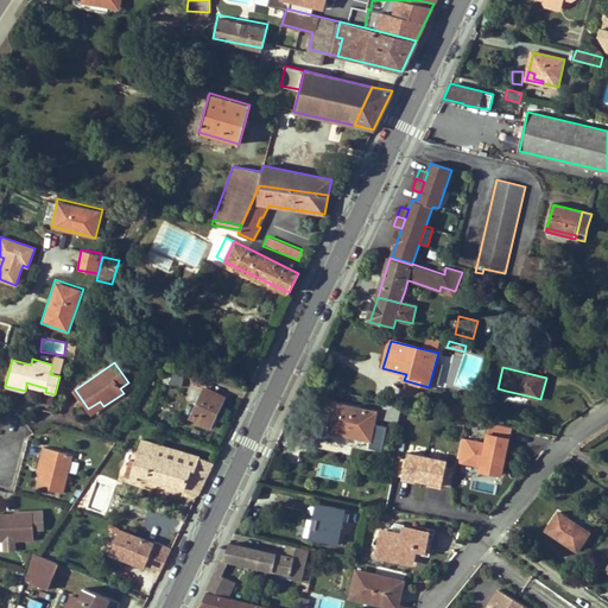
[(182,387),(184,377),(165,372),(163,382),(182,387)]
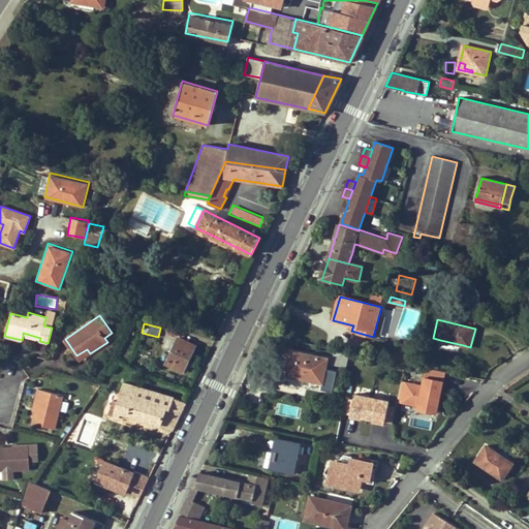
[(195,346),(178,338),(165,364),(183,372),(195,346)]
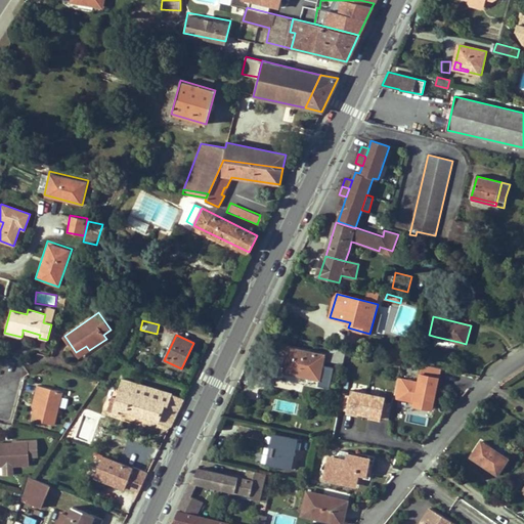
[(79,357),(89,350),(86,346),(76,352),(79,357)]
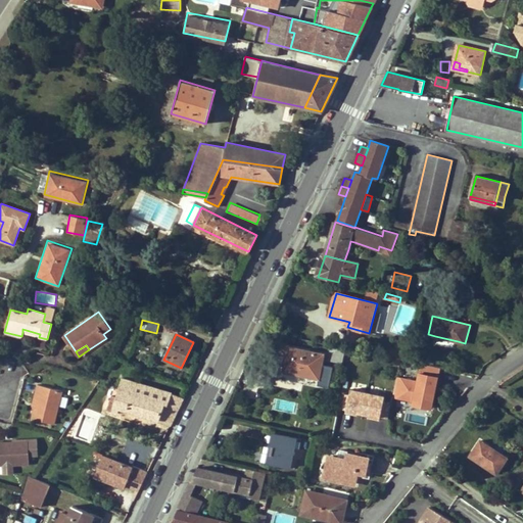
[(319,378),(324,354),(289,347),(284,371),(319,378)]
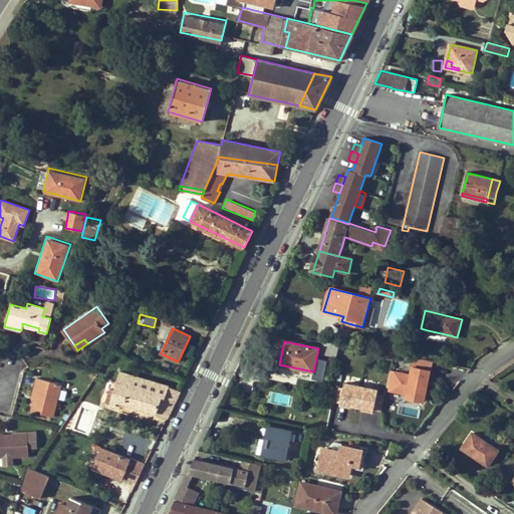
[(336,357),(339,344),(325,341),(322,353),(336,357)]
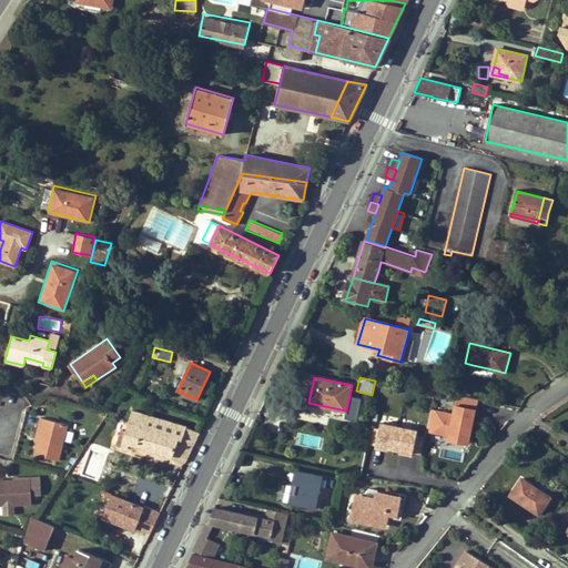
[(455,394),(453,409),(429,406),(426,433),(472,439),(477,396),(455,394)]
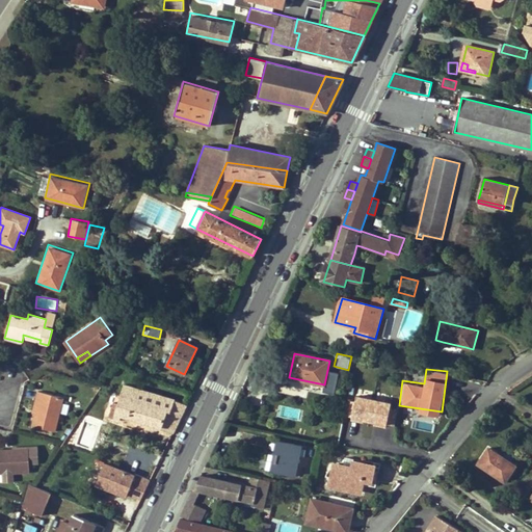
[(173,433),(186,405),(175,400),(125,384),(118,404),(113,403),(109,417),(121,421),(122,415),(161,426),(160,430),(173,433)]
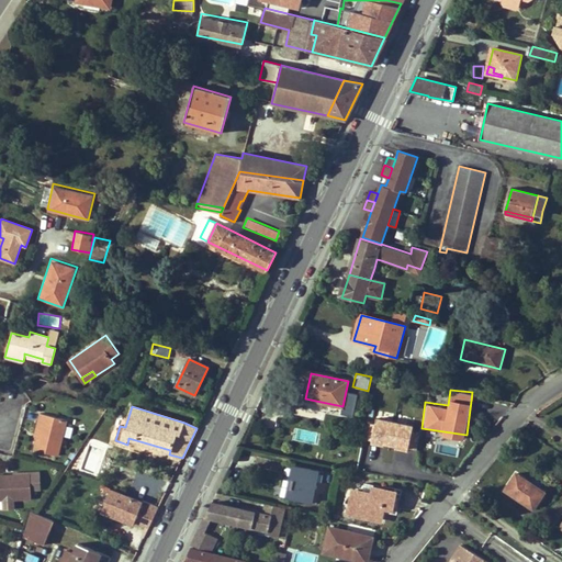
[(37,424),(41,424),(37,438),(34,450),(53,454),(57,457),(67,420),(40,414),(37,424)]
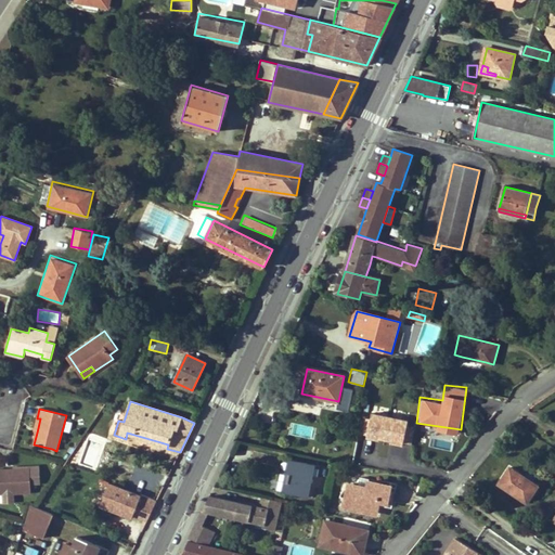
[(284,459),(276,490),(286,491),(309,497),(315,465),(284,459)]
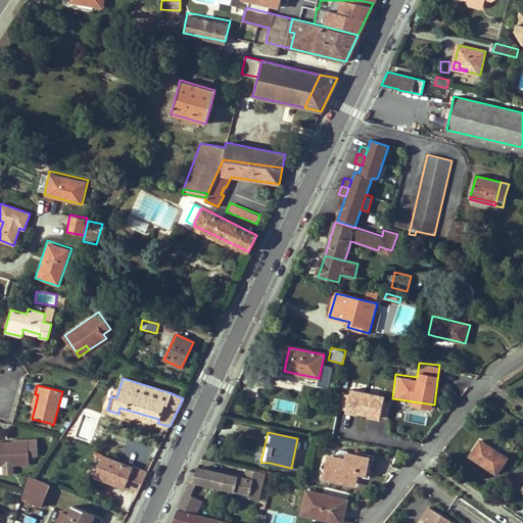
[(496,475),(508,458),(481,440),(471,456),(487,466),(485,468),(496,475)]
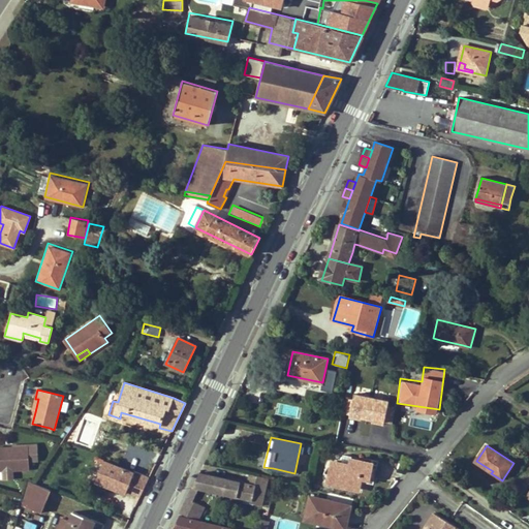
[(0,470),(29,470),(29,446),(0,447),(0,470)]
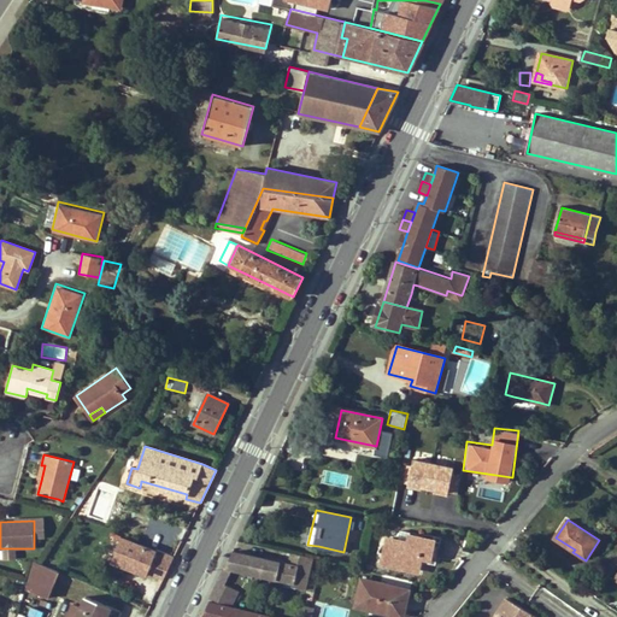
[(387,540),(382,563),(418,571),(422,557),(432,558),(435,540),(410,535),(400,534),(399,542),(387,540)]
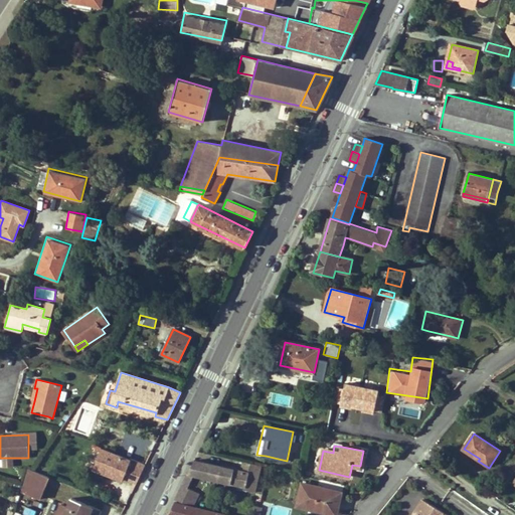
[(129,467),(131,461),(102,448),(94,469),(123,481),(124,479),(129,467)]
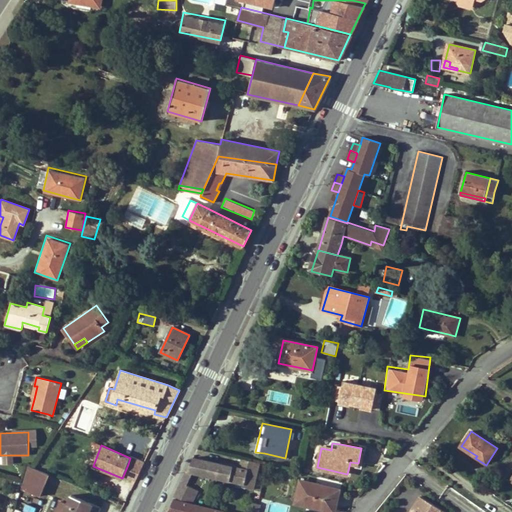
[(202,474),(252,485),(255,472),(234,467),(234,465),(224,463),(223,464),(206,460),(202,474)]
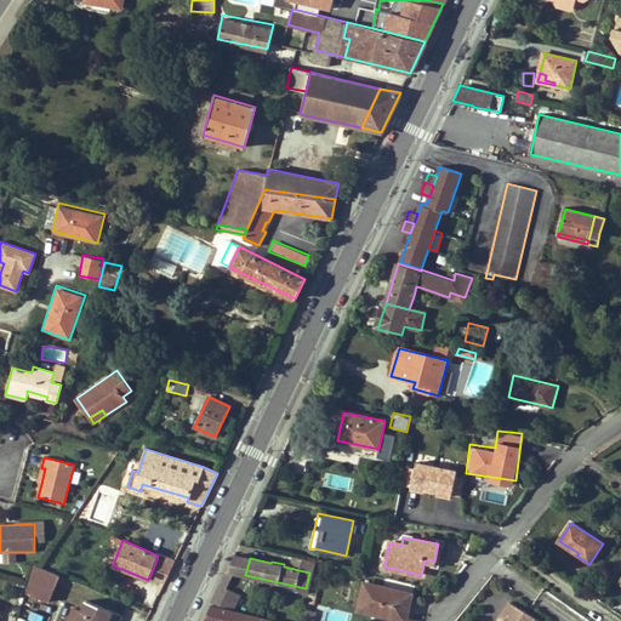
[(155,563),(149,577),(165,584),(171,569),(155,563)]
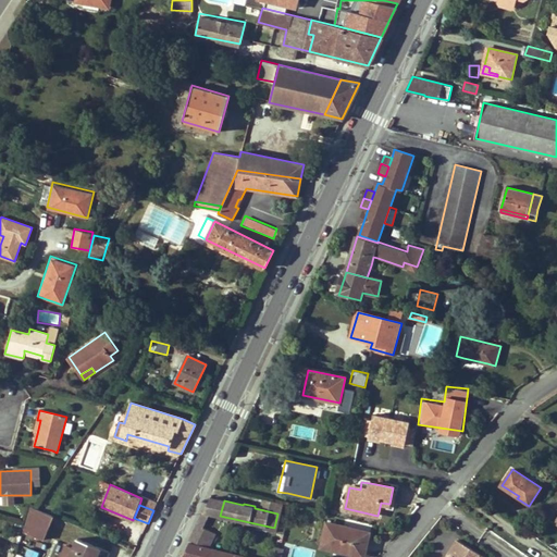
[(31,507),(27,518),(48,527),(52,517),(36,509),(31,507)]
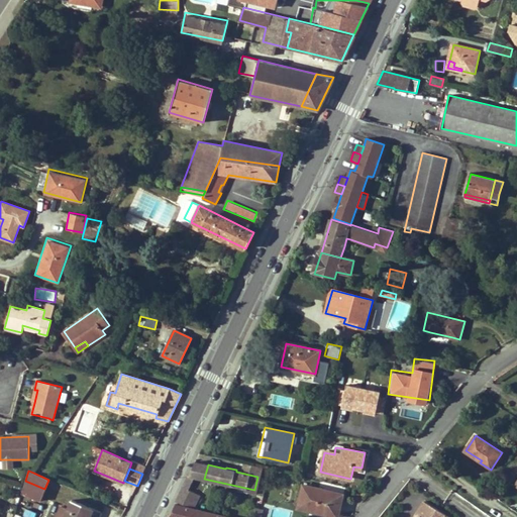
[(197,477),(190,476),(183,489),(194,491),(203,493),(192,487),(197,477)]
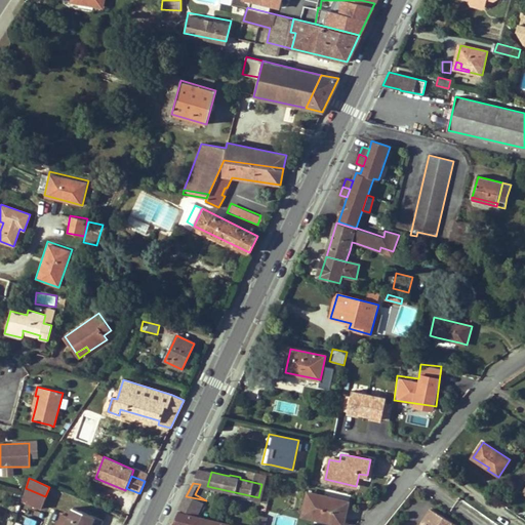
[(40,510),(45,496),(26,488),(24,494),(22,501),(40,510)]
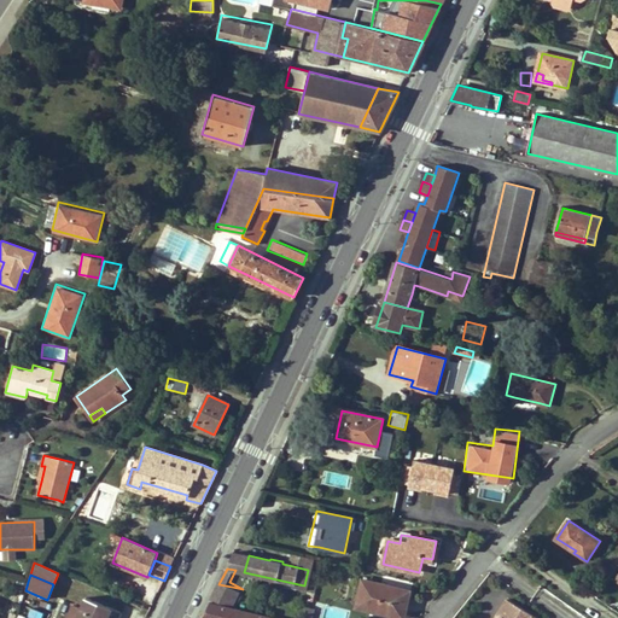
[(409,590),(362,579),(356,607),(379,612),(379,608),(404,614),(409,590)]
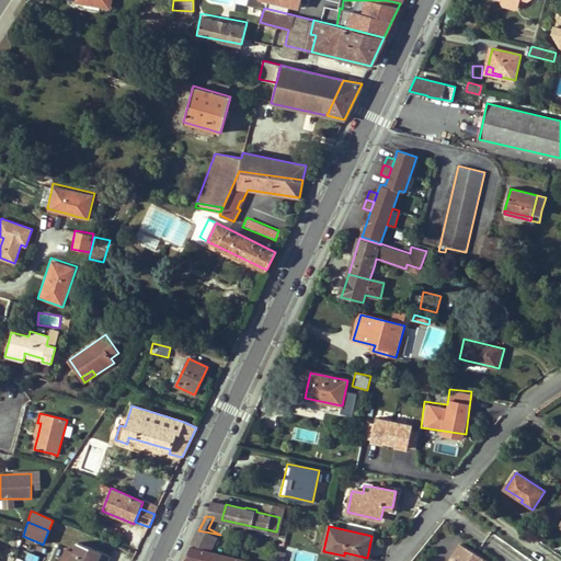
[(198,530),(192,546),(203,548),(210,533),(198,530)]
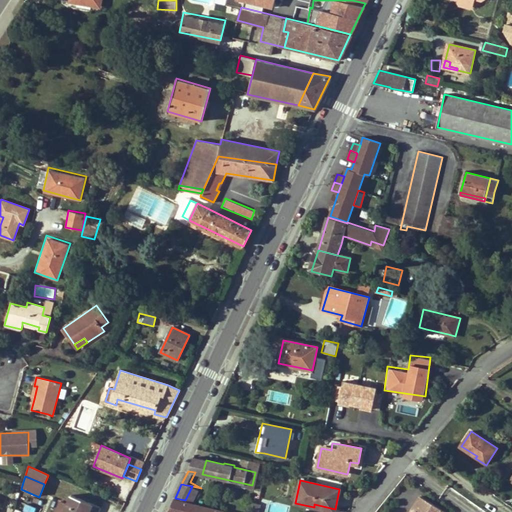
[(64,511),(97,511),(100,507),(71,495),(68,504),(64,511)]
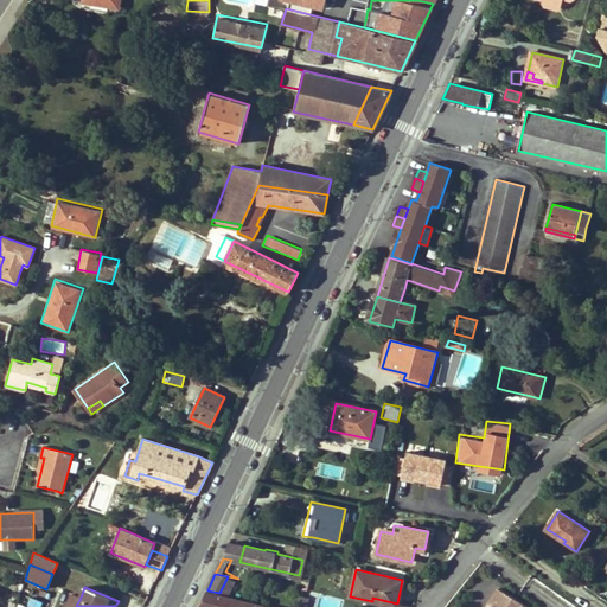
[(198,606),(269,606),(206,592),(198,606)]
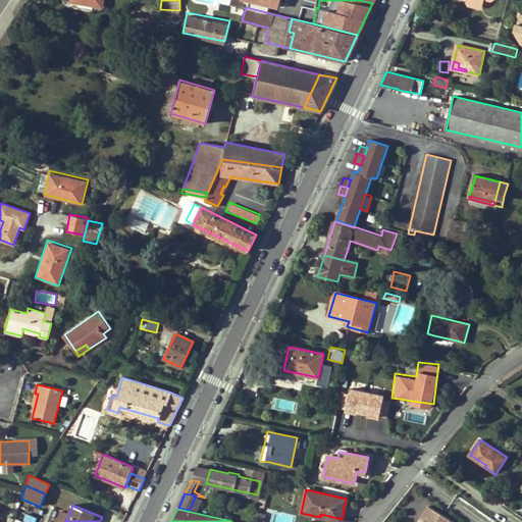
[(56,521),(65,521),(69,514),(62,511),(56,521)]
